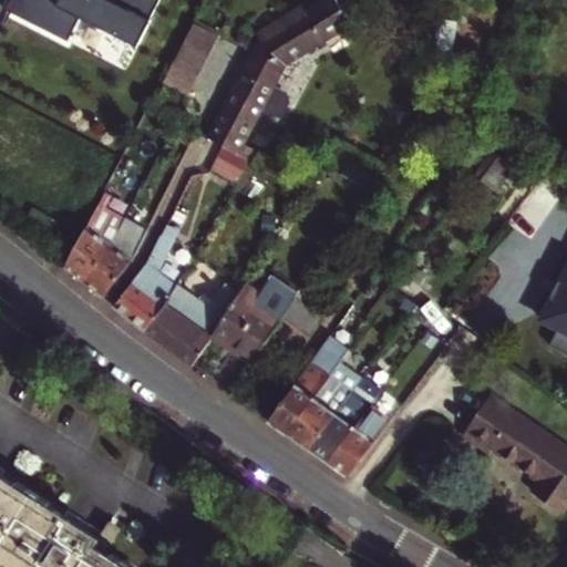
[(12,0),(8,11),(69,42),(81,19),(137,47),(160,0),(12,0)]
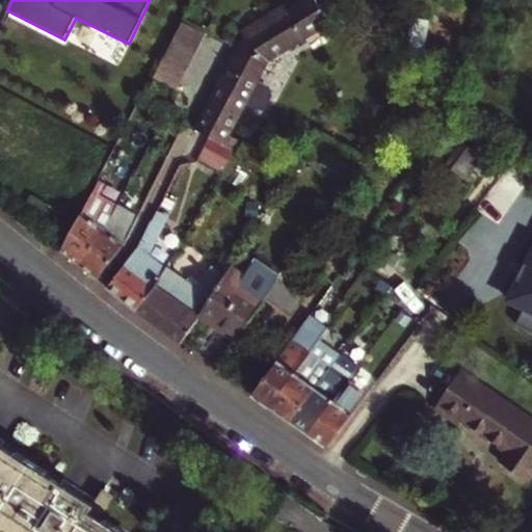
[(263,68),(329,31),(311,0),(307,0),(250,32),(238,54),(263,68)]
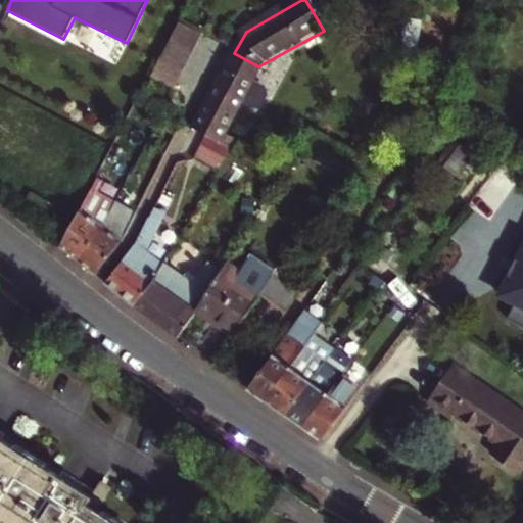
[(420,27),(400,24),(393,63),(414,67),(420,27)]
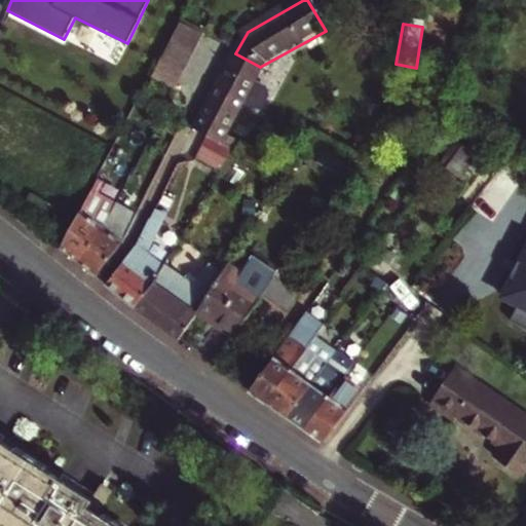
[(235,53),(217,90),(240,103),(260,67),(235,53)]
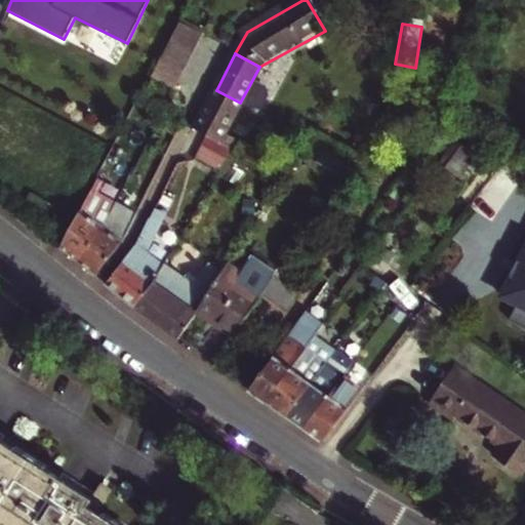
[(240,103),(216,90),(195,129),(210,138),(233,152),(236,154),(257,112),(240,103)]
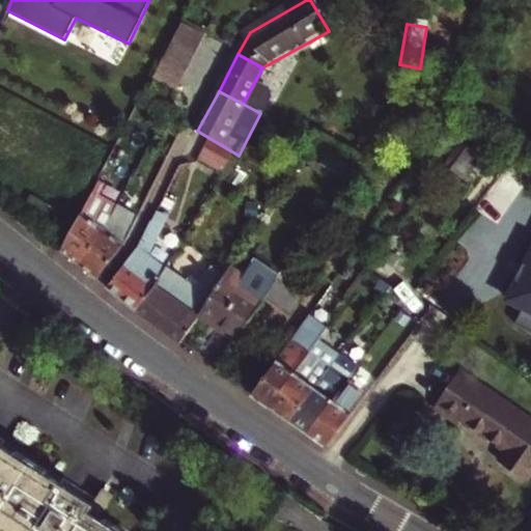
[(482,107),(476,104),(471,115),(477,118),(482,107)]
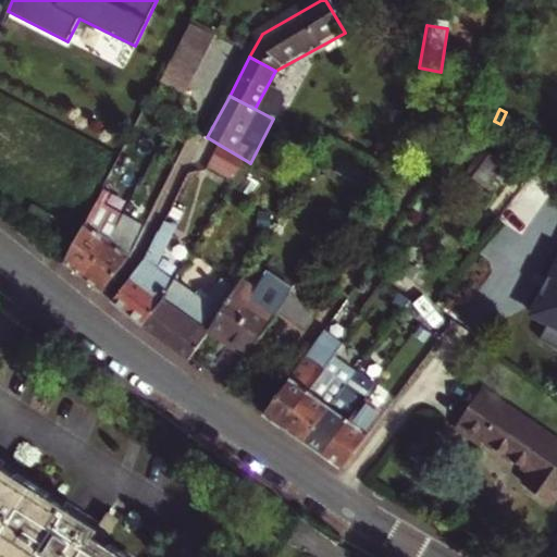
[(178,122),(170,136),(189,147),(197,132),(178,122)]
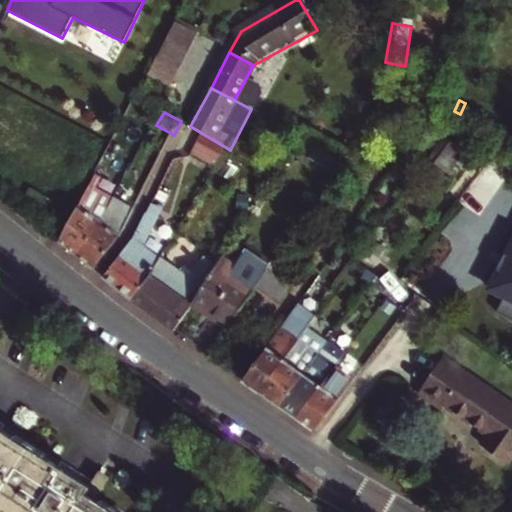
[(215,167),(227,148),(205,135),(194,154),(215,167)]
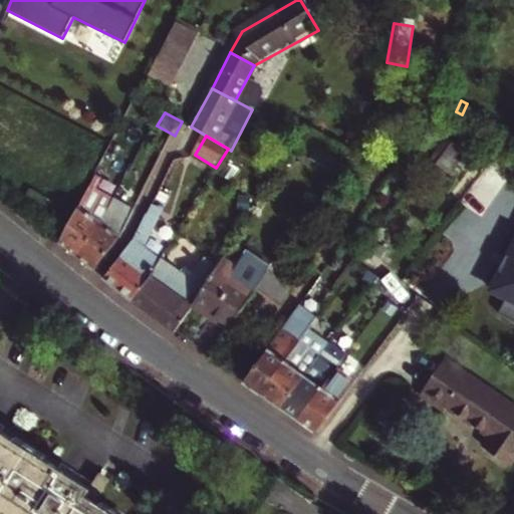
[(105,219),(115,199),(97,190),(104,177),(97,174),(61,244),(78,258),(105,219)]
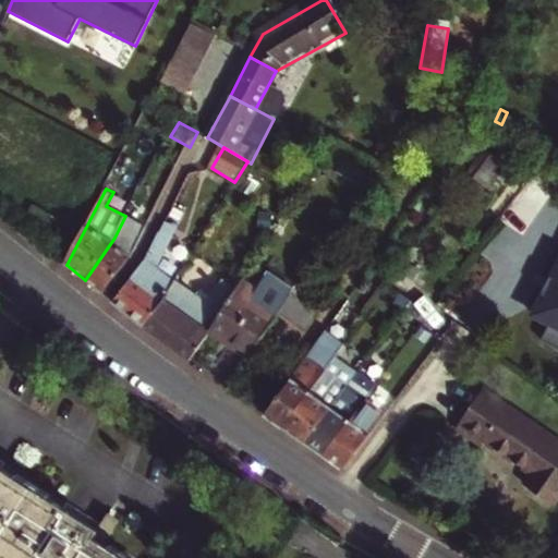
[(144,227),(125,216),(114,238),(85,280),(102,295),(133,255),(144,227)]
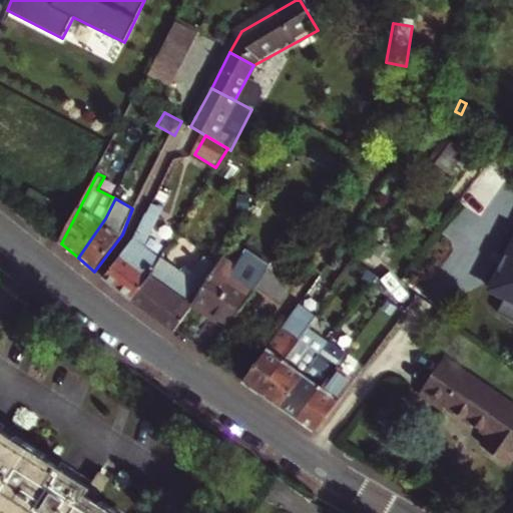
[(162,209),(152,204),(136,236),(104,281),(131,301),(147,280),(161,258),(145,244),(162,209)]
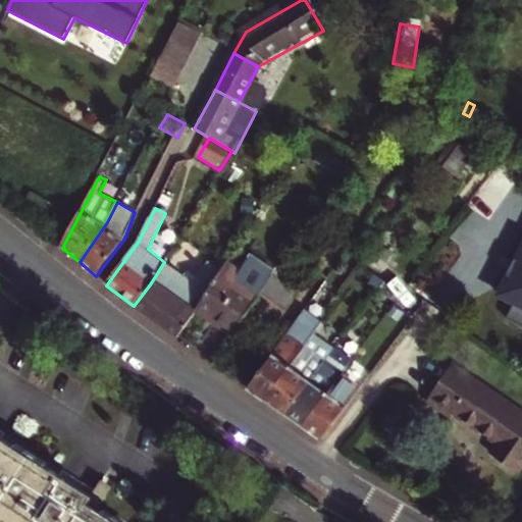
[(521,251),(518,259),(516,258),(508,274),(510,275),(501,295),(516,302),(508,318),(521,324),(521,251)]
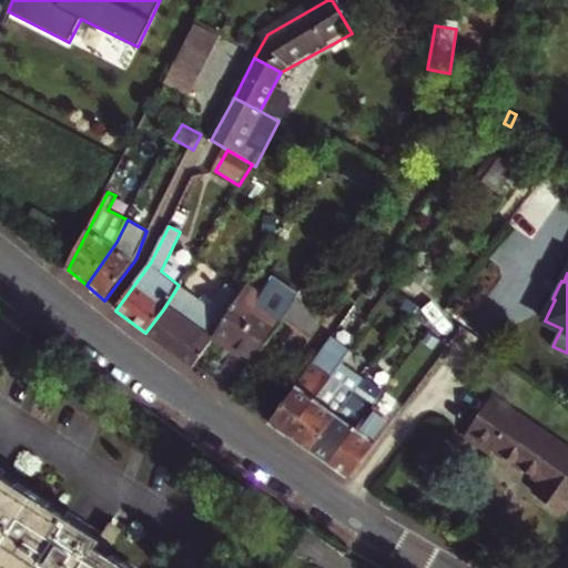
[(210,307),(179,285),(163,310),(145,333),(193,367),(213,336),(245,286),(231,276),(210,307)]
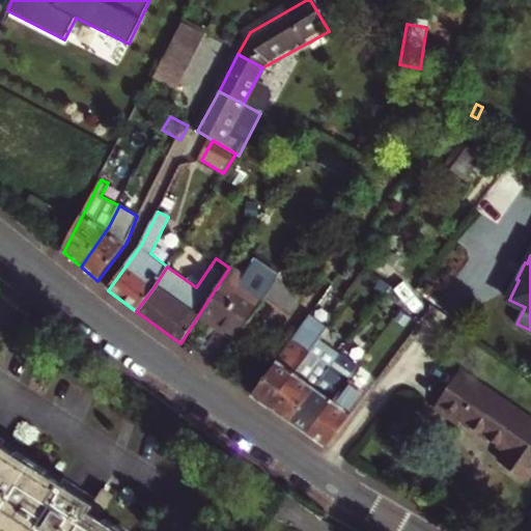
[(313,279),(289,262),(264,299),(288,314),(313,279)]
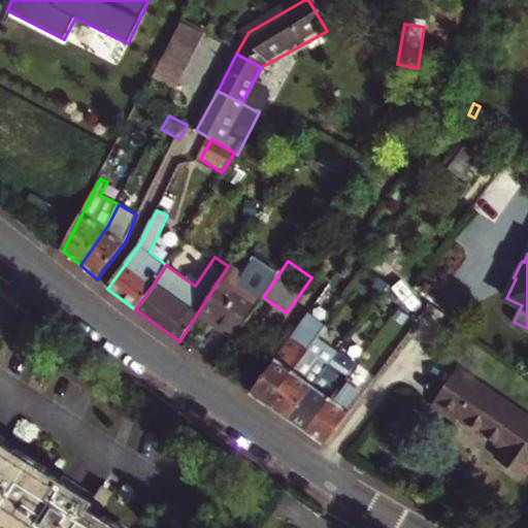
[(242,275),(228,266),(198,312),(235,338),(263,297),(239,281),(242,275)]
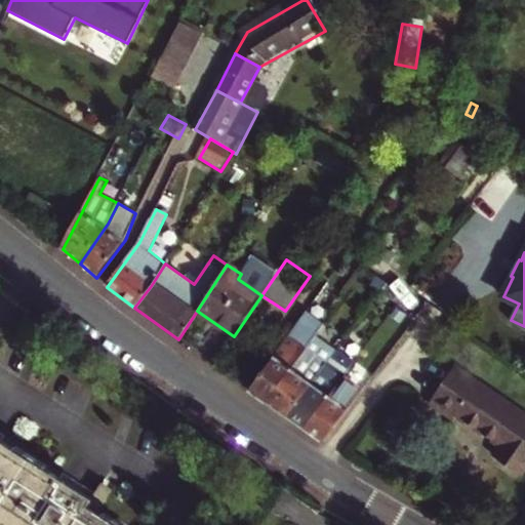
[(249,392),(267,403),(315,336),(322,327),(306,315),(249,392)]
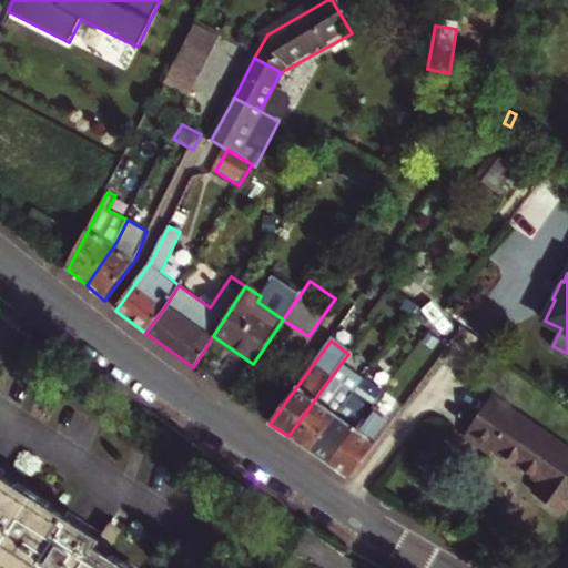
[(341,364),(288,436),(310,452),(363,382),(341,364)]
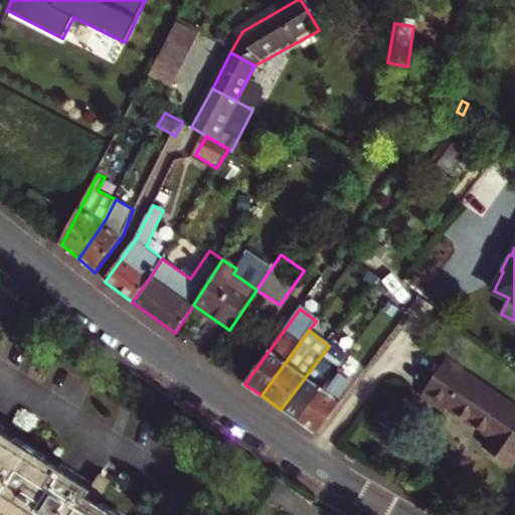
[(335,372),(346,356),(348,355),(331,342),(329,346),(281,409),(299,421),(333,375),(335,372)]
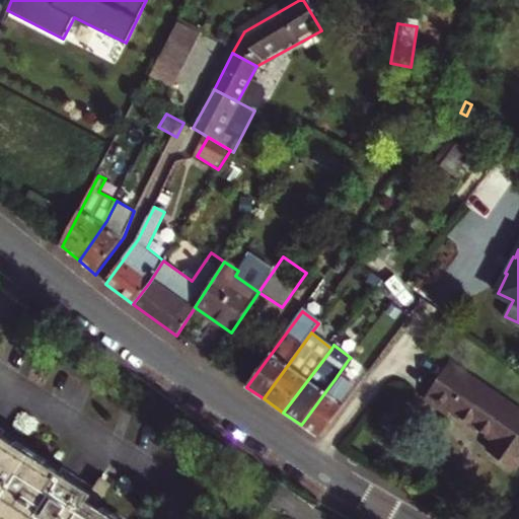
[(488,448),(513,466),(518,457),(518,409),(447,360),(423,393),(448,411),(451,408),(495,438),(488,448)]
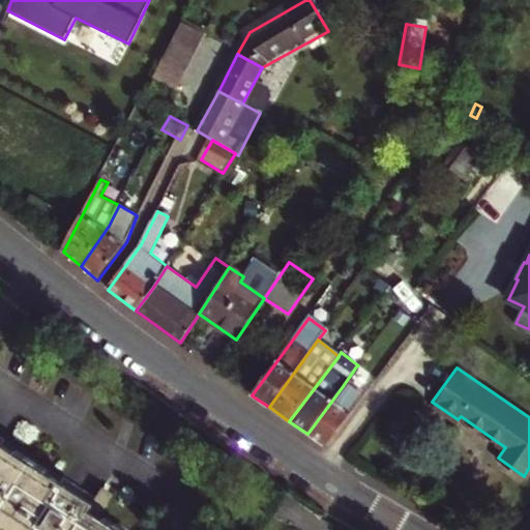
[(343,386),(307,434),(326,446),(362,396),(345,383),(343,386)]
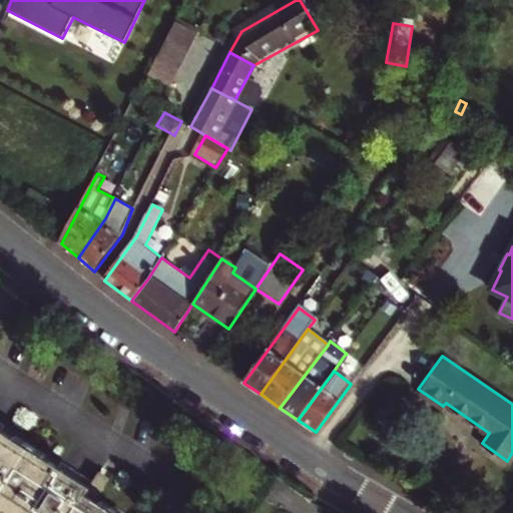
[(0,512),(113,512),(90,498),(95,490),(0,429),(0,512)]
